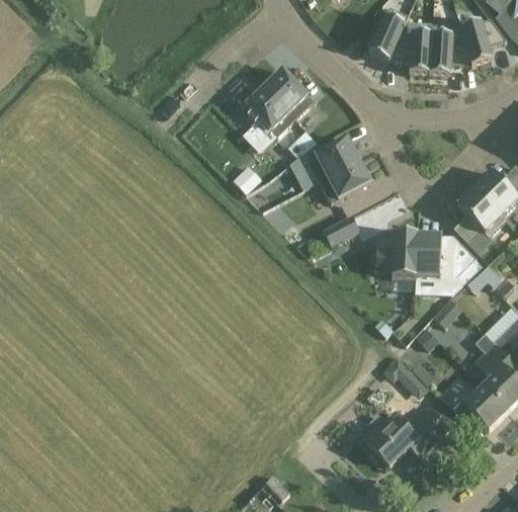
[(361,0),(353,9),(365,20),(383,0),(361,0)]
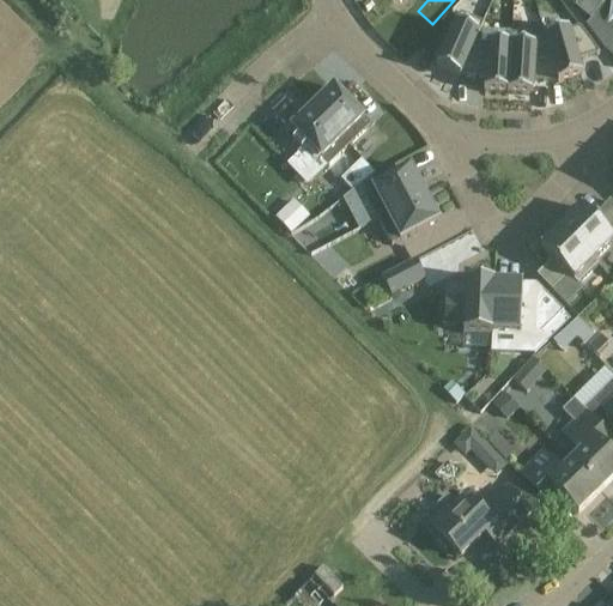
[(575,0),(575,1),(592,11),(598,0),(575,0)]
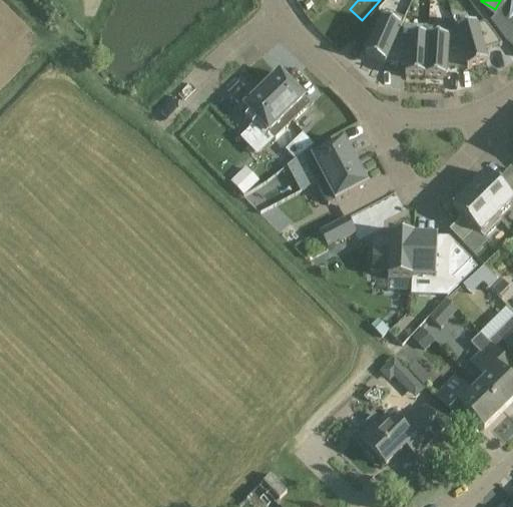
[(479,13),(448,25),(462,61),(462,62),(482,55),(476,38),(492,32),(479,13)]
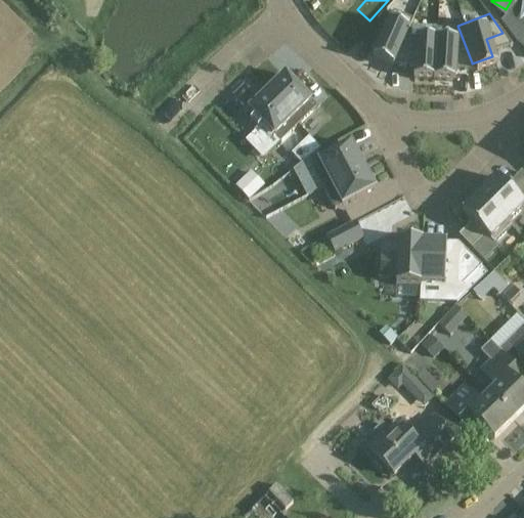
[(442,35),(429,36),(431,77),(451,76),(451,63),(472,62),(457,26),(454,15),(441,16),(442,35)]
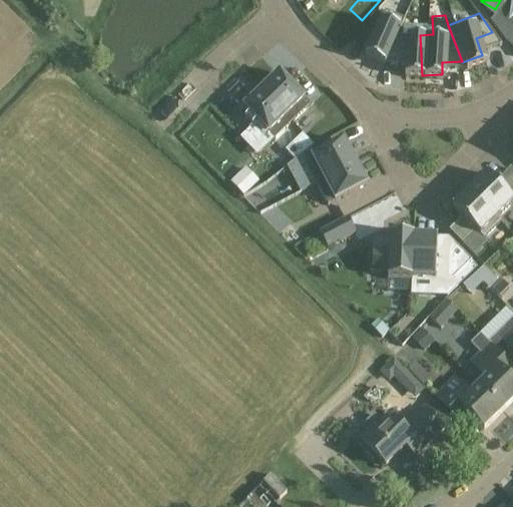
[(391,27),(381,64),(401,63),(401,75),(422,75),(420,35),(407,35),(406,17),(393,18),(391,27)]
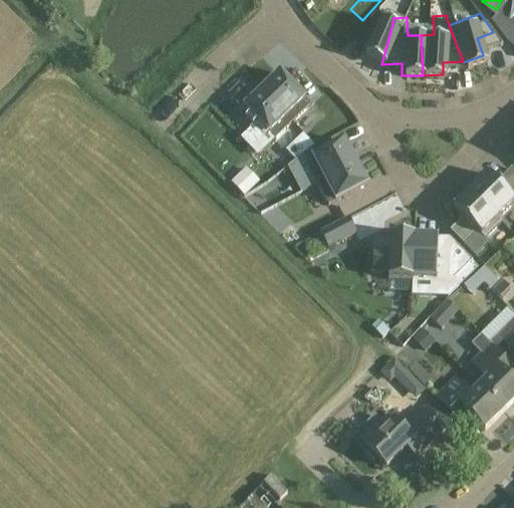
[(370,22),(360,60),(380,66),(381,64),(392,27),(370,22)]
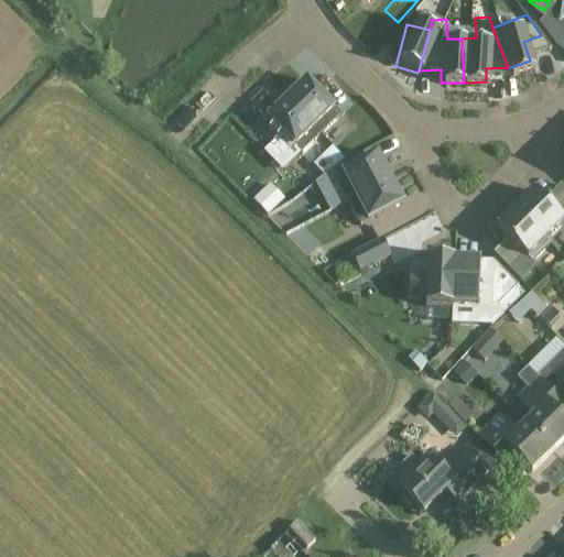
[(340,110),(306,76),(305,77),(302,75),(292,84),(295,87),(290,93),(289,93),(286,95),(321,130),(340,110)]
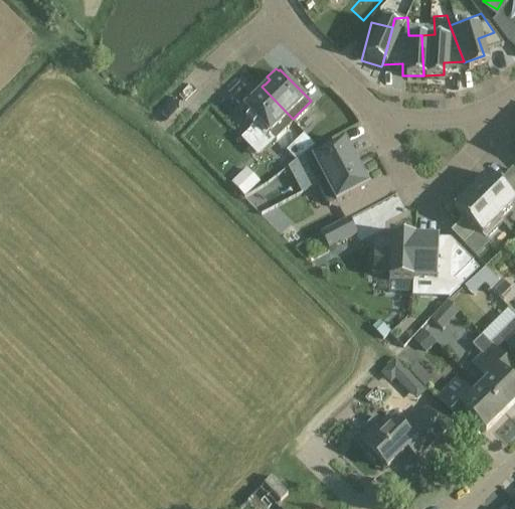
[(248,69),(229,80),(238,97),(258,86),(248,69)]
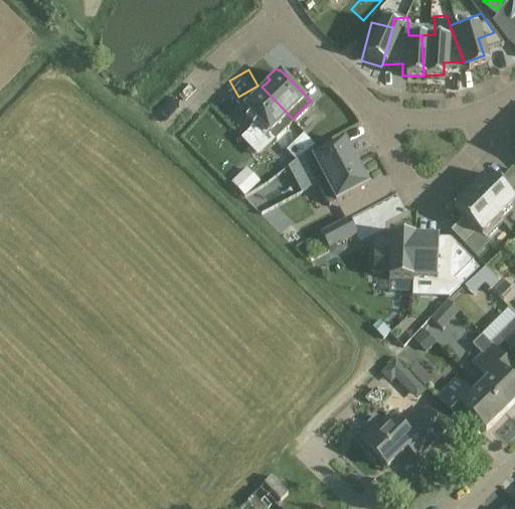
[(275,136),(293,119),(262,87),(260,89),(254,94),(251,92),(242,100),(245,103),(244,104),(275,136)]
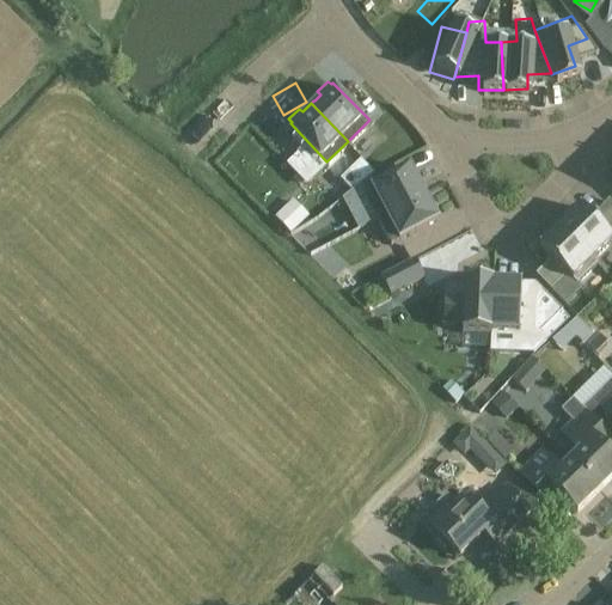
[(340,175),(352,187),(375,169),(361,154),(340,175)]
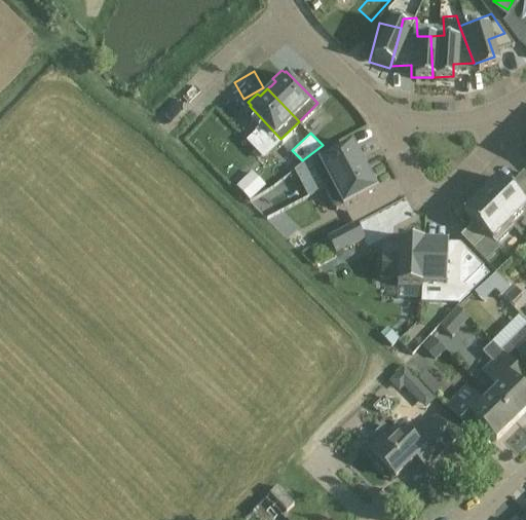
[(312,161),(323,181),(323,182),(324,184),(364,162),(352,140),(312,161)]
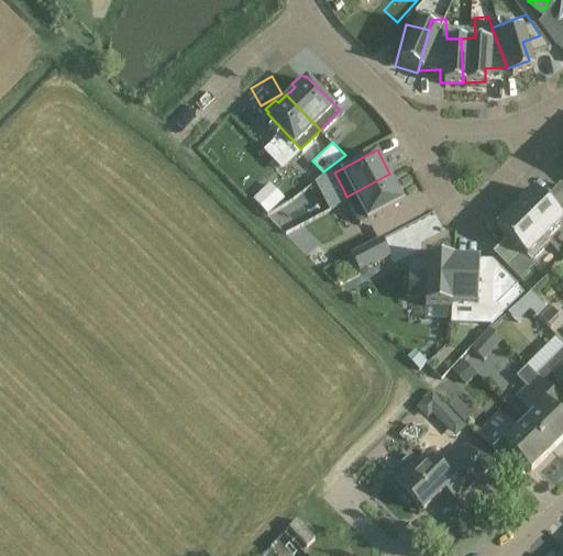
[(346,197),(348,200),(349,199),(360,221),(403,198),(389,174),(346,197)]
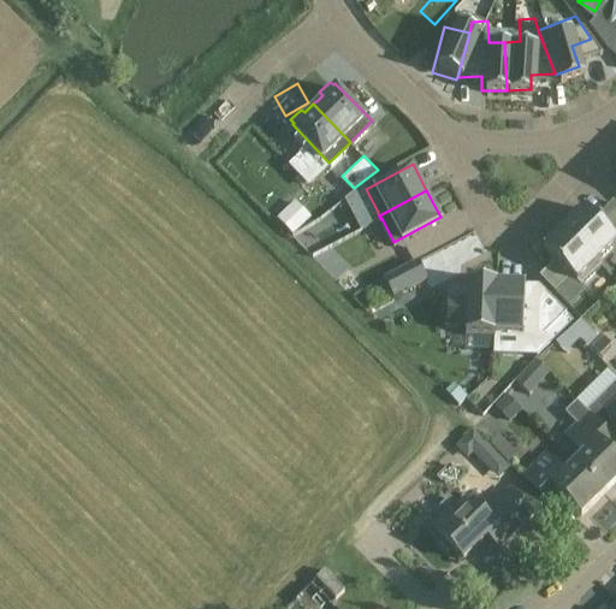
[(615,224),(615,200),(611,196),(596,212),(612,229),(615,224)]
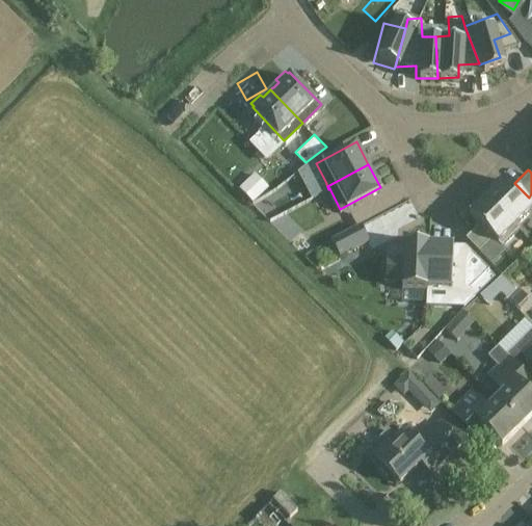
[(239,185),(253,198),(267,183),(255,171),(239,185)]
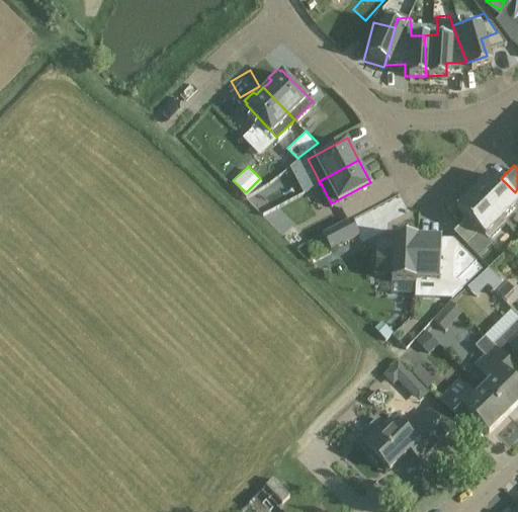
[(250,191),(277,230),(305,210),(287,186),(295,181),(284,166),(250,191)]
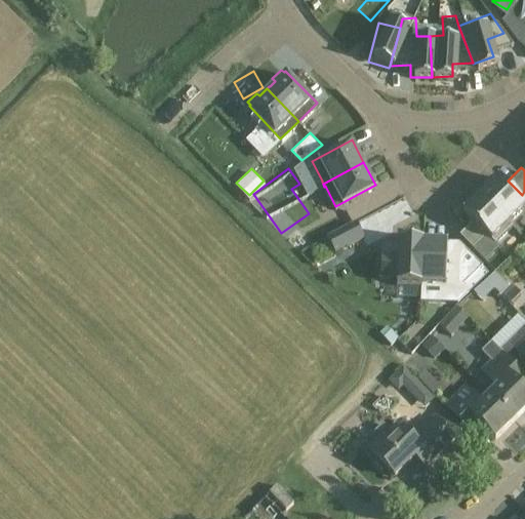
[(524,201),(497,173),(480,190),(509,220),(510,218),(524,202),(524,201)]
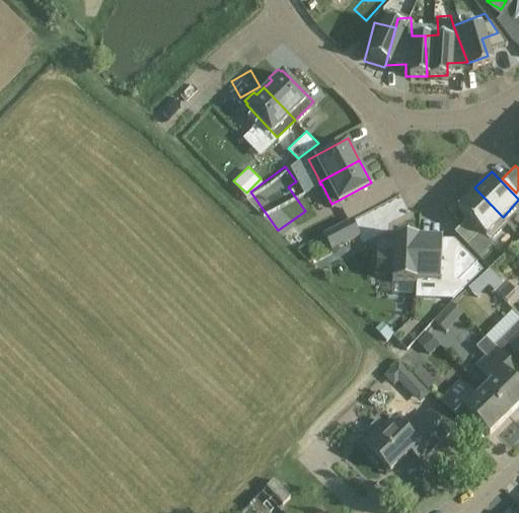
[(503,217),(474,188),(457,205),(467,216),(454,229),(466,242),(480,228),(489,237),(507,219),(504,216),(503,217)]
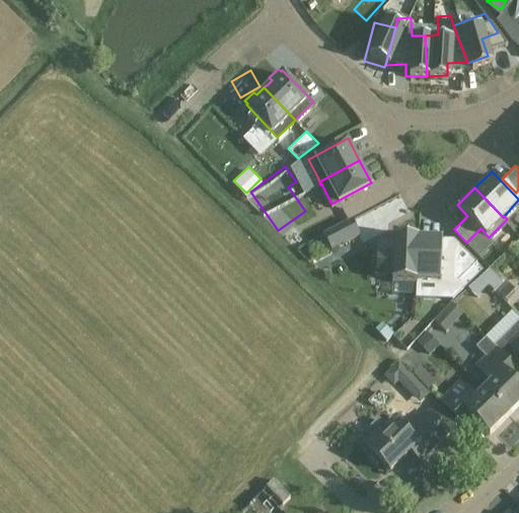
[(323,232),(331,248),(360,233),(351,218),(323,232)]
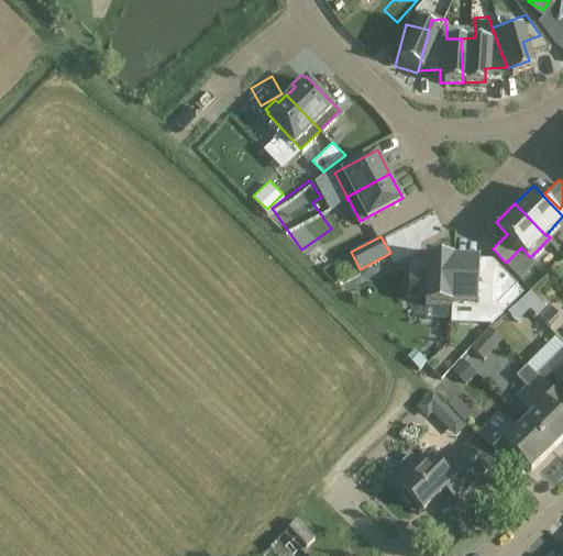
[(452,301),(454,254),(427,253),(426,270),(408,269),(407,296),(424,296),(424,301),(452,302),(452,301)]
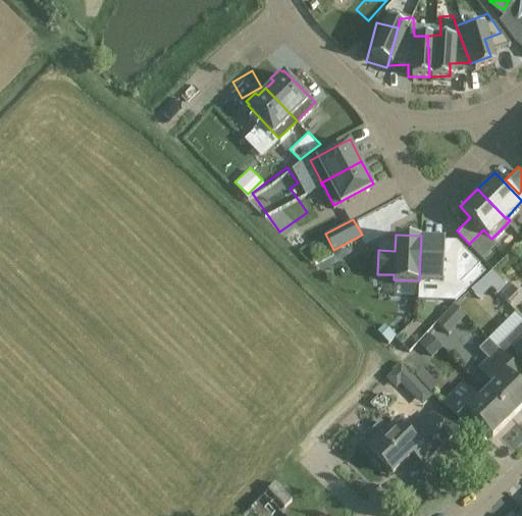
[(421,236),(419,279),(442,280),(442,279),(461,280),(479,261),(462,244),(457,249),(445,249),(445,237),(421,236)]
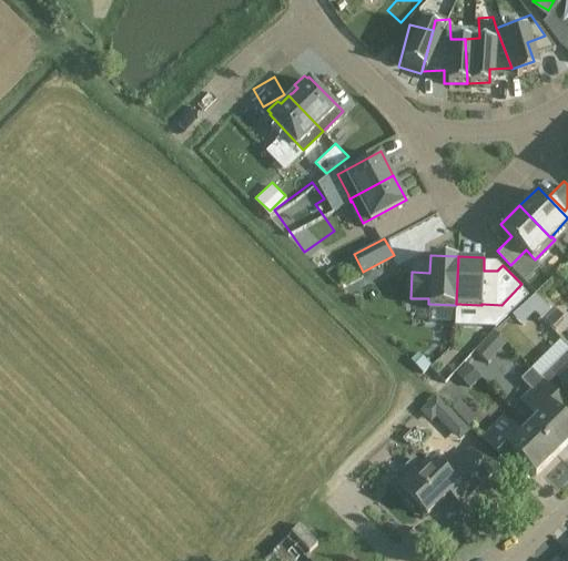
[(541,315),(550,306),(535,291),(513,313),(521,322),(535,309),(541,315)]
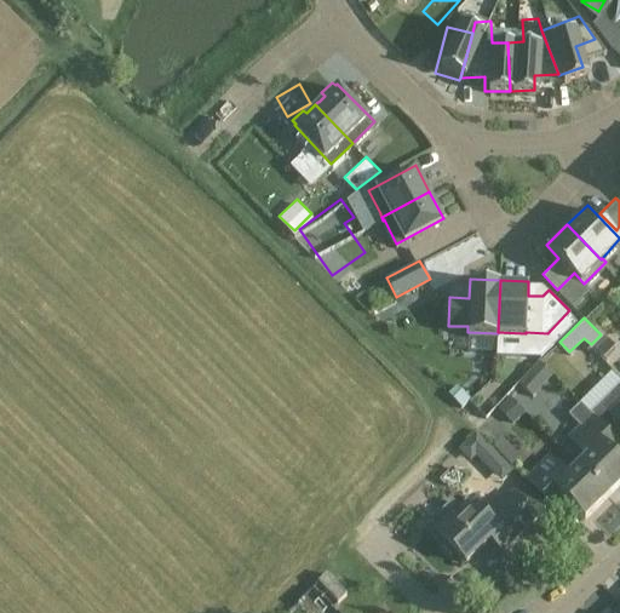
[(593,343),(603,354),(614,343),(603,333),(593,343)]
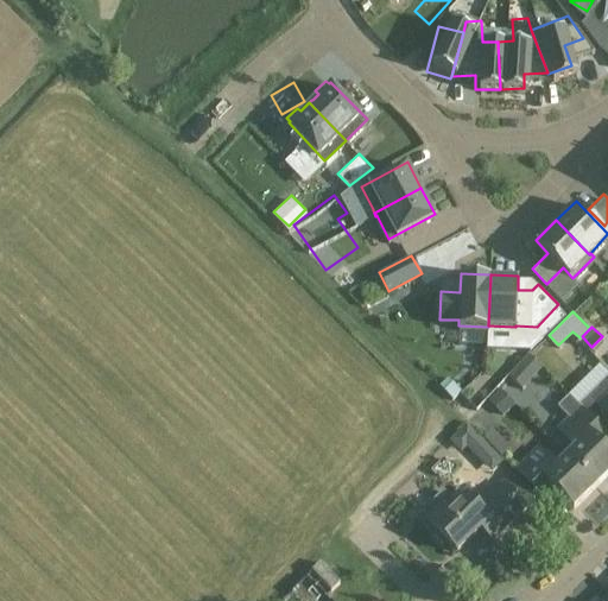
[(519,381),(538,361),(527,352),(508,372),(508,373),(519,381)]
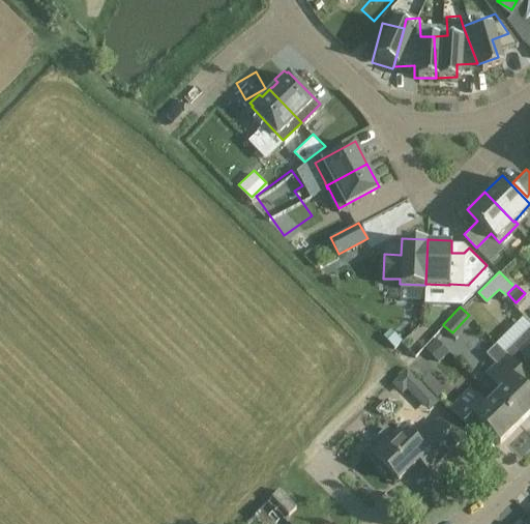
[(529,323),(504,349),(526,371),(528,373),(529,370),(529,323)]
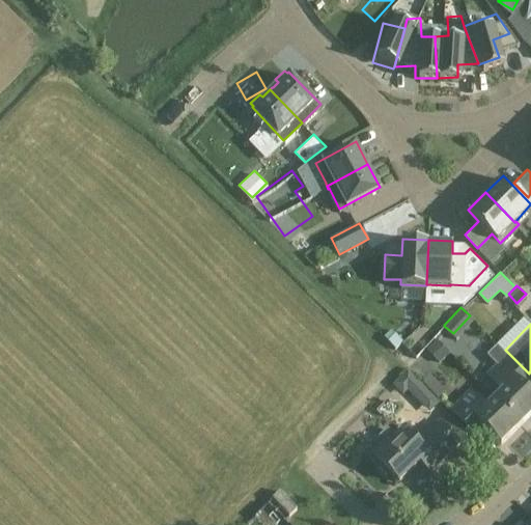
[(402,338),(391,327),(384,334),(395,346),(402,338)]
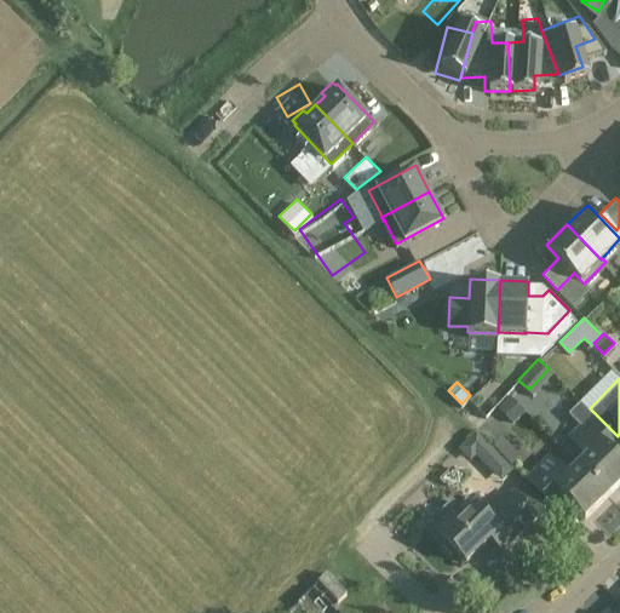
[(511,394),(499,406),(514,422),(526,410),(511,394)]
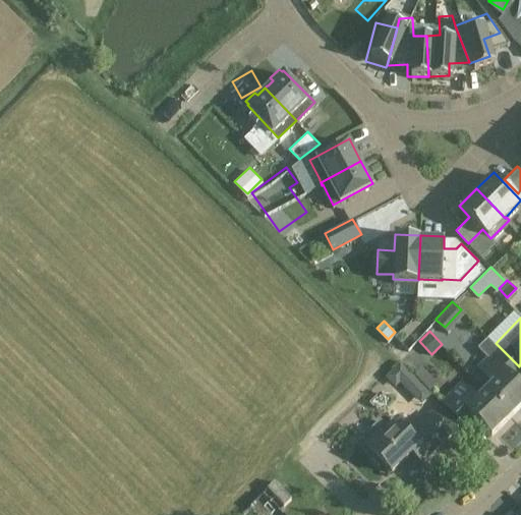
[(495,381),(486,389),(511,413),(520,402),(520,385),(509,374),(517,364),(496,343),(487,335),(478,345),(487,355),(478,363),(495,381)]
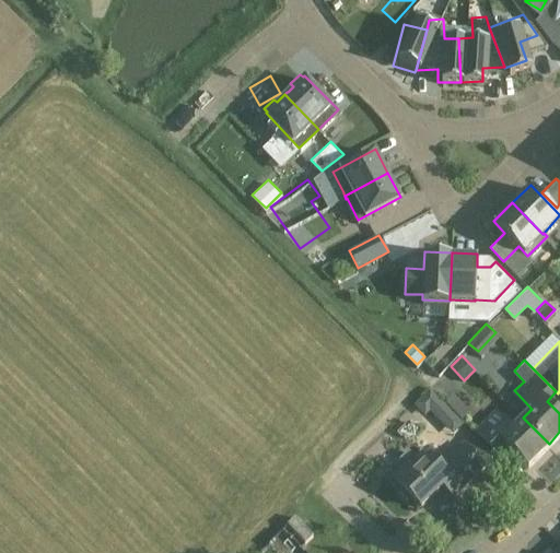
[(454,389),(444,398),(432,383),(419,393),(447,430),(471,411),(454,389)]
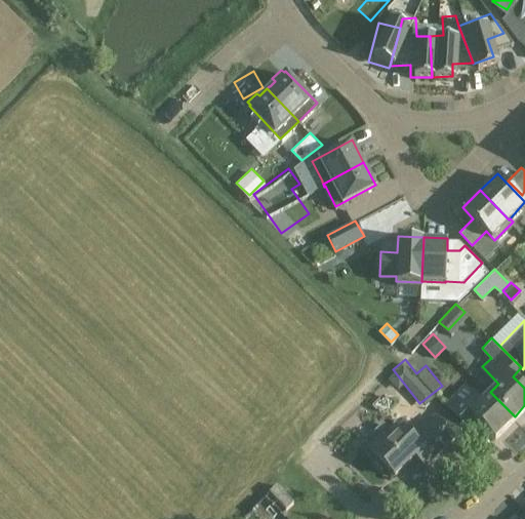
[(495,435),(515,416),(490,392),(481,400),(466,384),(445,403),(468,427),(477,416),(495,435)]
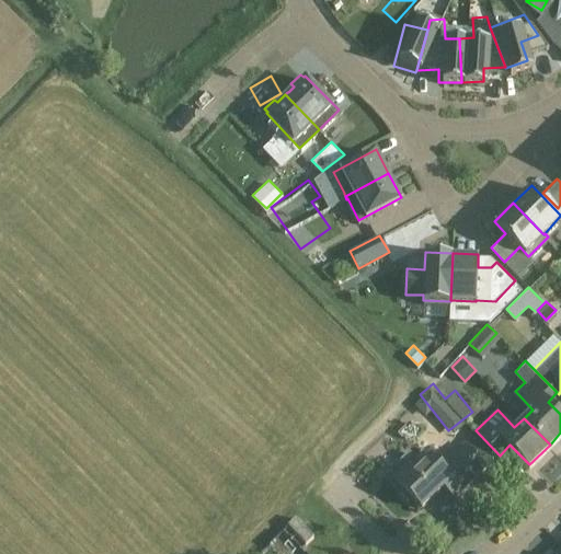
[(415,468),(402,454),(387,470),(403,486),(400,492),(407,497),(412,495),(422,505),(444,483),(455,494),(495,453),(474,433),(466,441),(466,440),(441,464),(430,453),(415,468)]
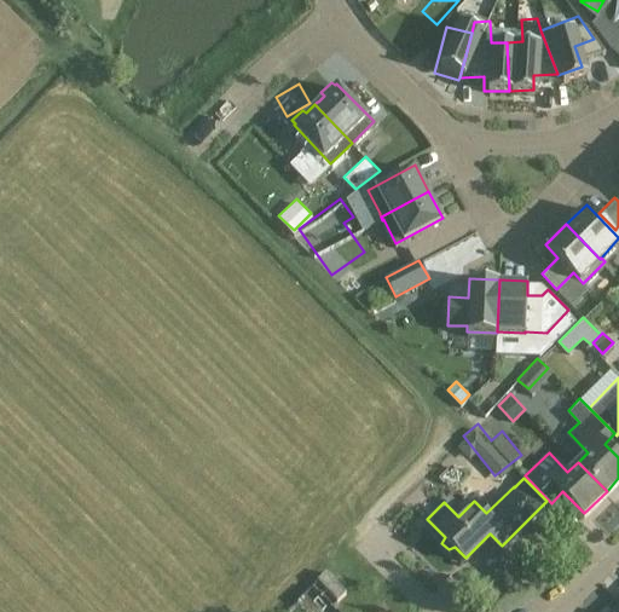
[(327,567),(318,576),(337,596),(346,589),(327,567)]
